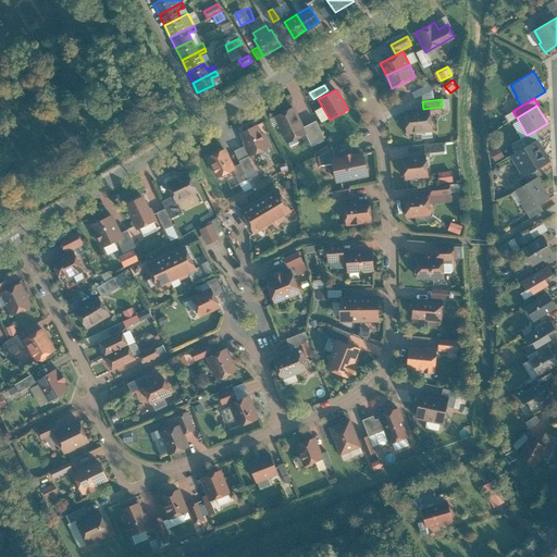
[(291,108),(273,116),(286,144),(305,134),(291,108)]
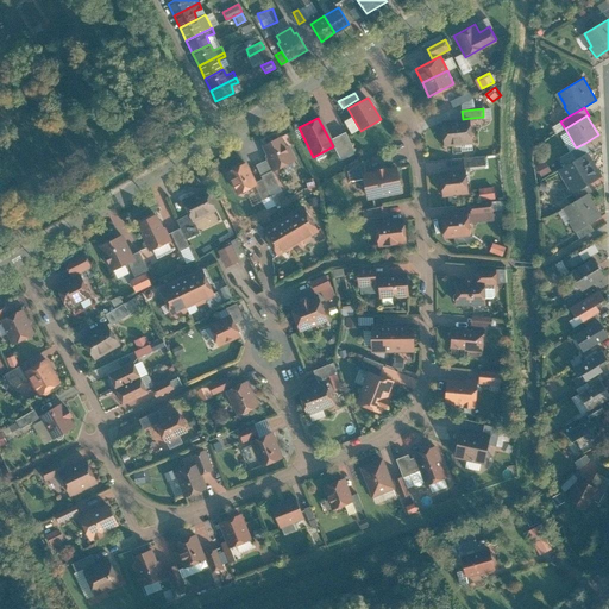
[(470,119),(443,121),(445,146),(472,143),(470,119)]
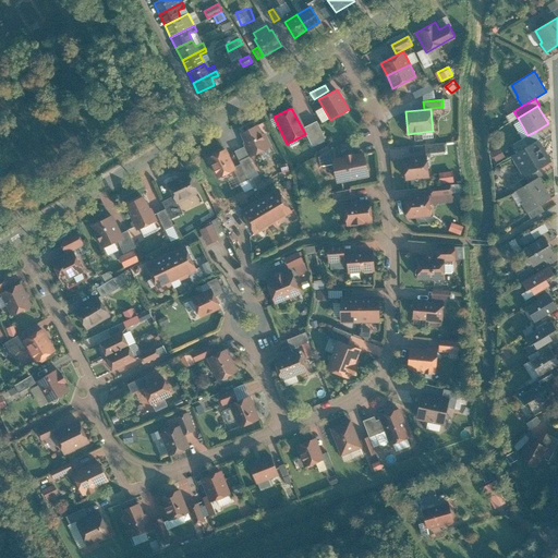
[(326,138),(316,121),(303,129),(313,145),(326,138)]
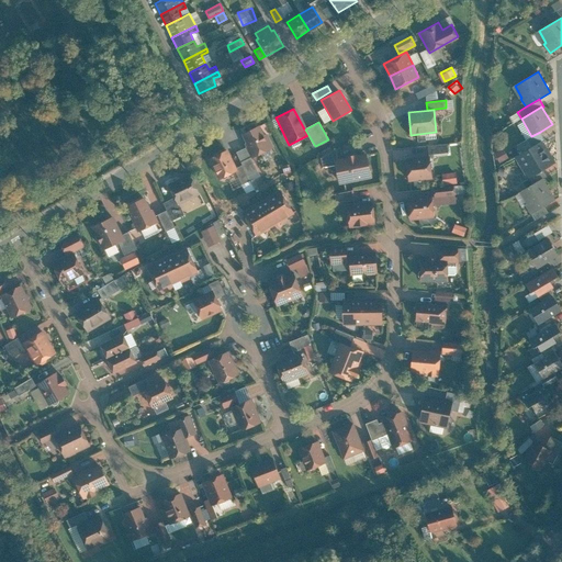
[(260,125),(240,134),(251,157),(271,148),(260,125)]
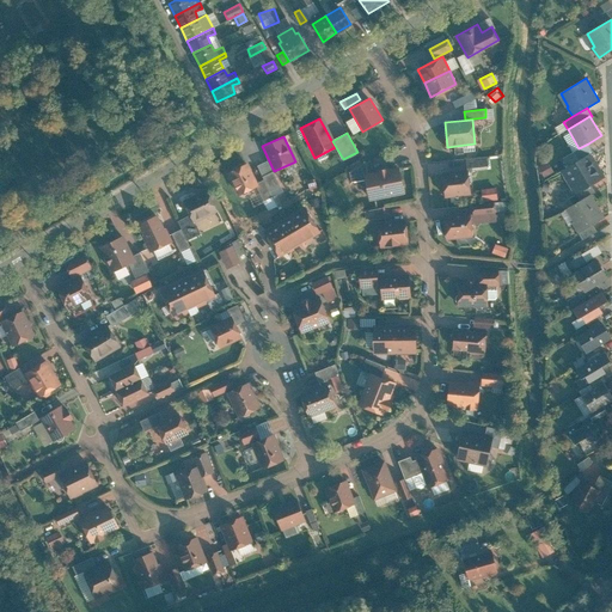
[(580,161),(591,154),(594,152),(588,144),(579,148),(574,152),(580,161)]
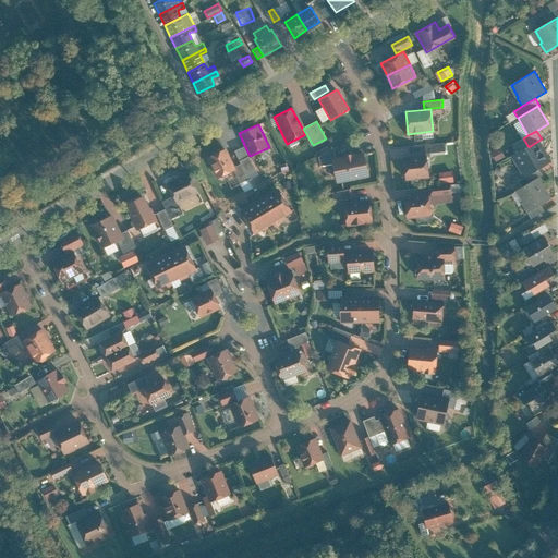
[(552,161),(538,141),(529,147),(511,157),(524,178),(525,177),(540,169),(552,161)]
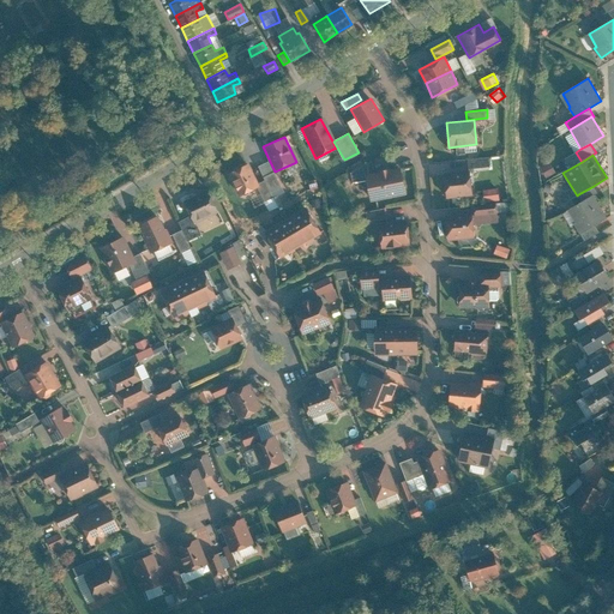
[(488,157),(467,160),(468,169),(489,167),(488,157)]
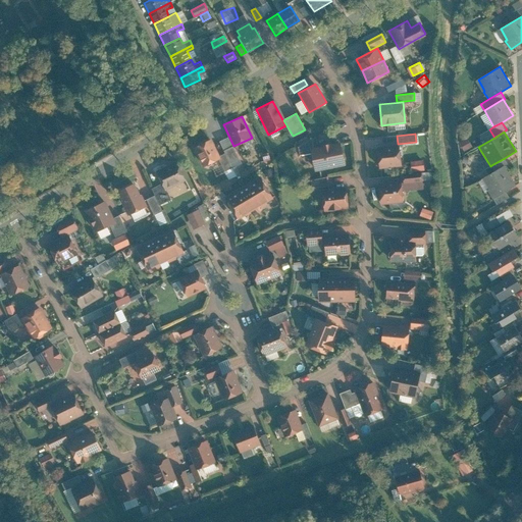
[(219,156),(211,139),(193,148),(202,167),(218,160),(220,159),(219,156)]
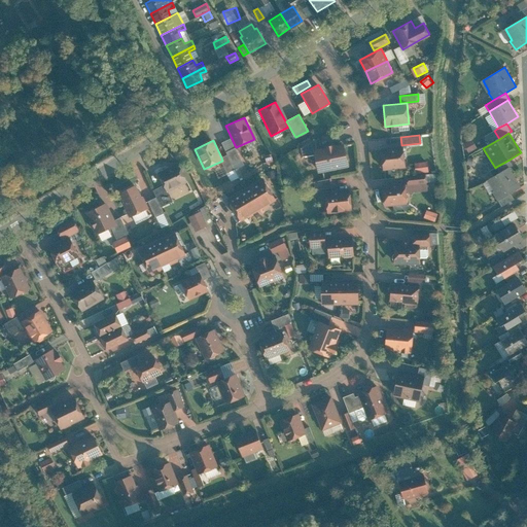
[(302,157),(314,155),(313,150),(317,149),(315,140),(300,148),(302,157)]
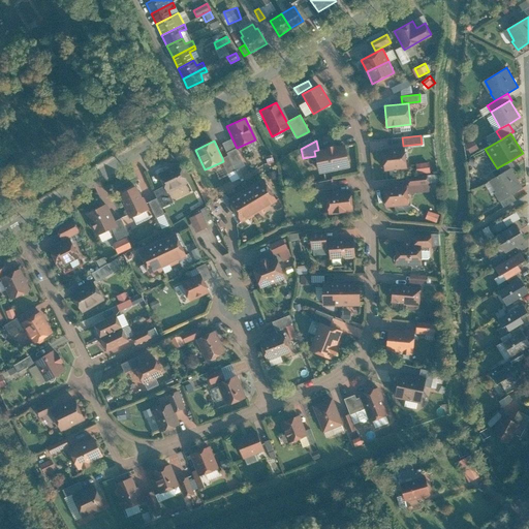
[(473,141),(466,145),(470,153),(477,149),(473,141)]
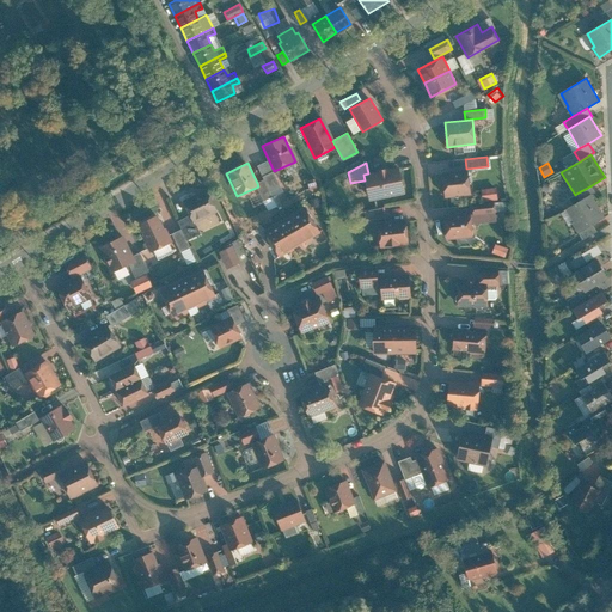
[(368,173),(363,175),(365,181),(368,201),(404,195),(401,169),(368,173)]
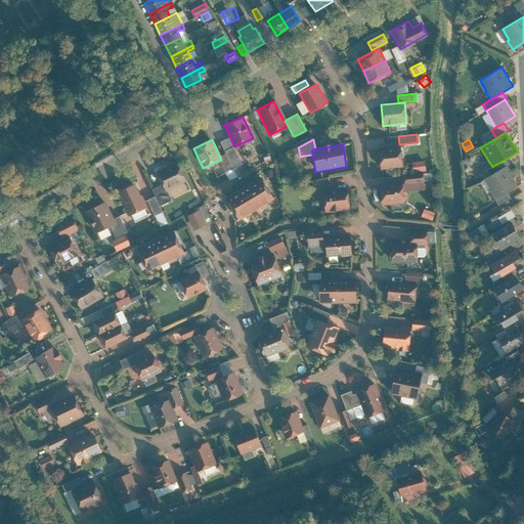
[(400,145),(379,147),(381,169),(402,167),(400,145)]
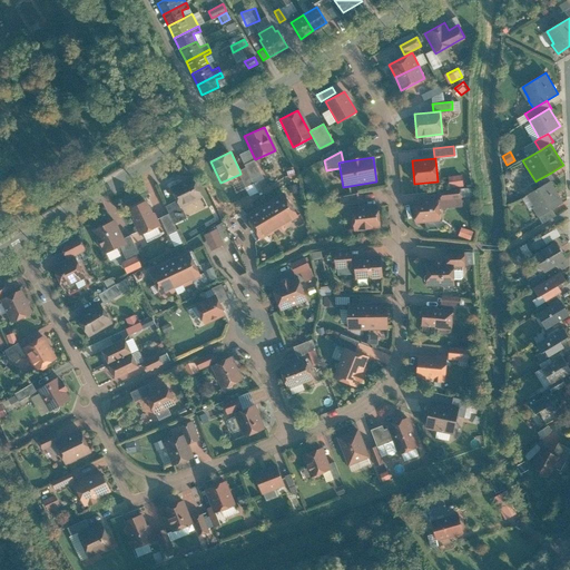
[(244,165),(245,167),(253,184),(265,178),(255,159),(244,165)]
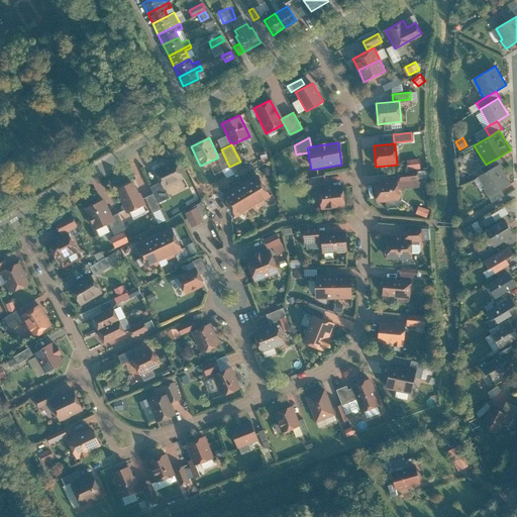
[(222,151),(217,154),(218,158),(216,159),(222,171),(229,167),(222,151)]
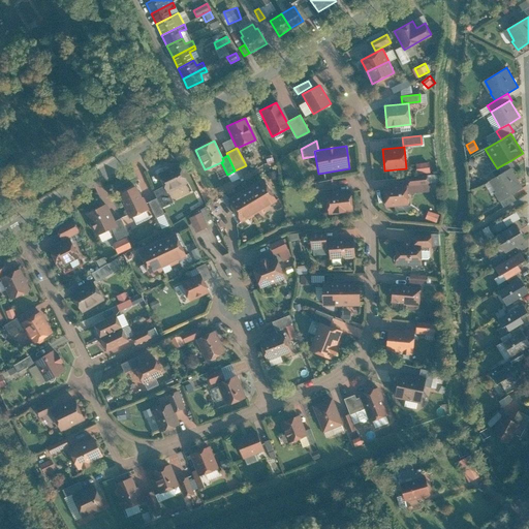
[(511,160),(498,167),(502,174),(511,168),(515,166),(511,160)]
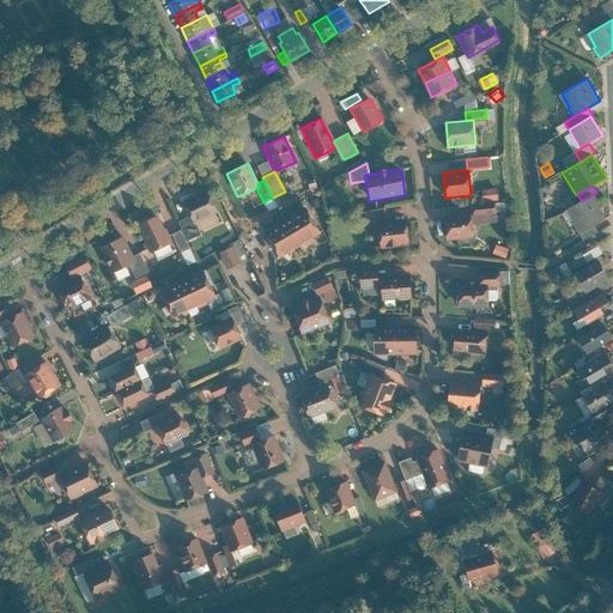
[(496,188),(483,190),(484,201),(498,199),(496,188)]
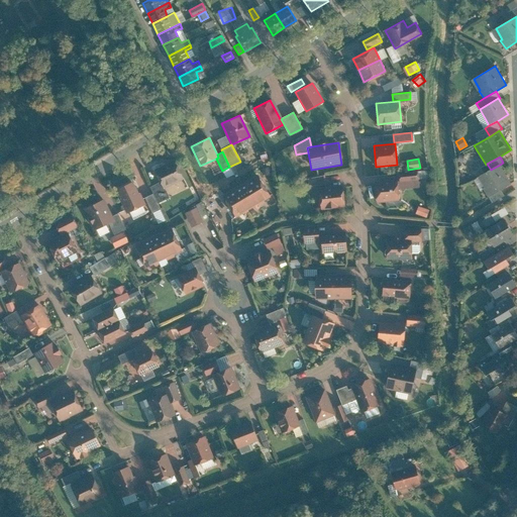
[(174,161),(154,171),(160,182),(164,189),(183,179),(174,161)]
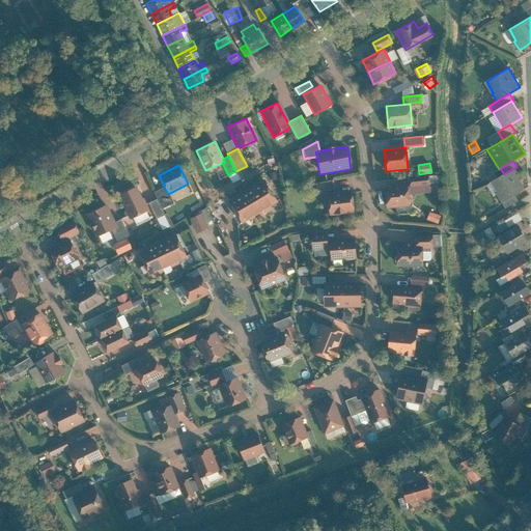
[(525,188),(513,169),(504,174),(492,182),(498,194),(497,194),(501,202),(514,195),(525,188)]
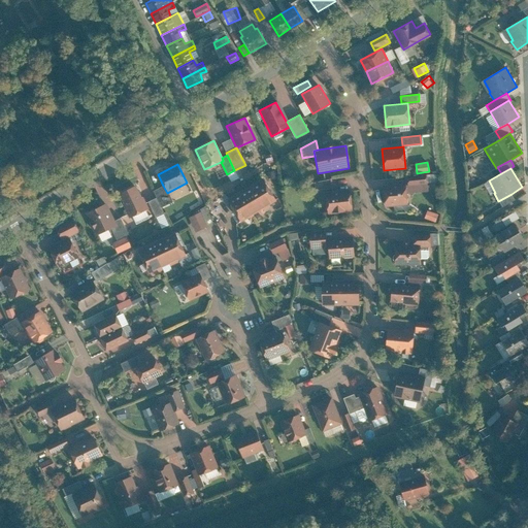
[(426,175),(407,177),(408,185),(427,183),(426,175)]
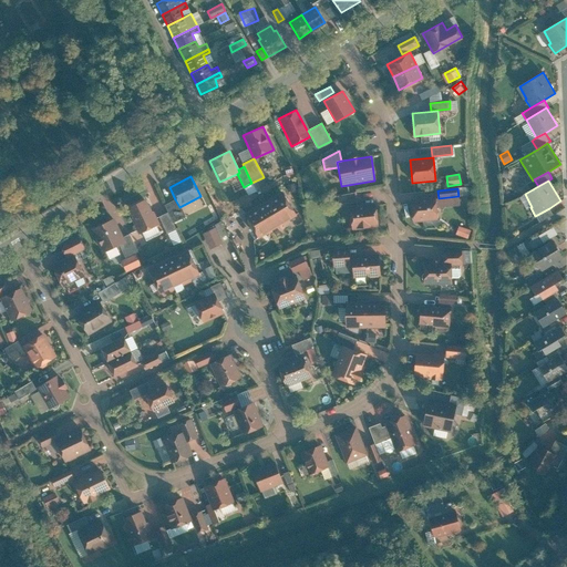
[(281,192),(269,199),(284,224),(296,216),(281,192)]
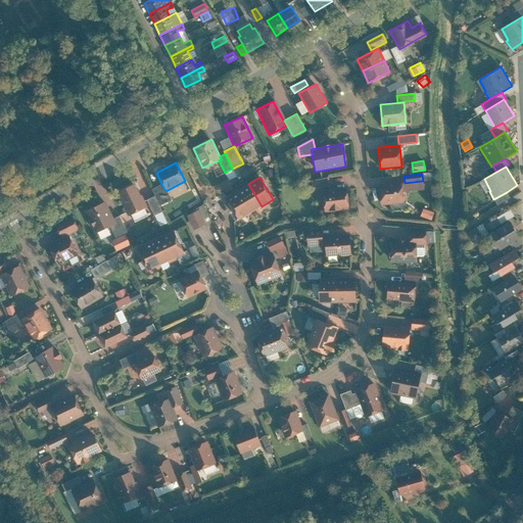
[(311,179),(312,188),(328,186),(328,178),(311,179)]
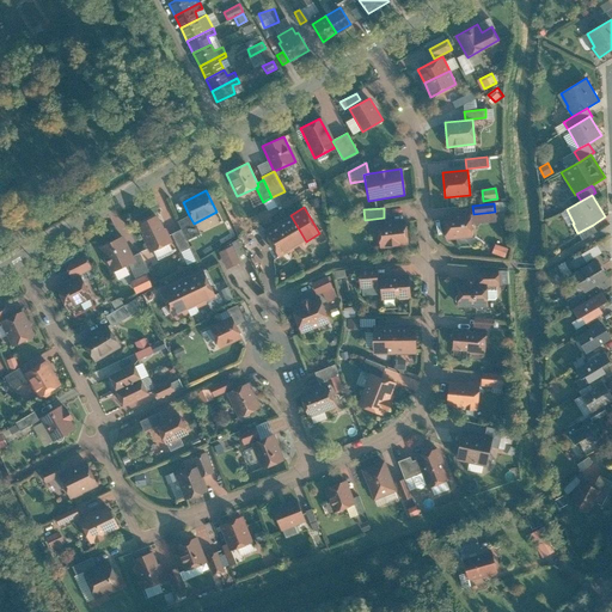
[(470,214),(444,215),(446,239),(472,237),(470,214)]
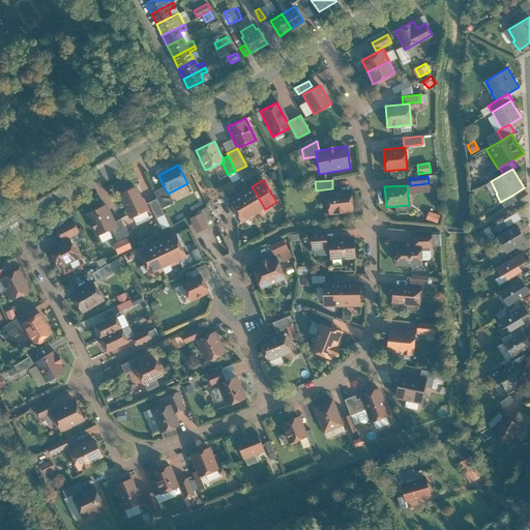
[(137,186),(118,195),(130,217),(148,209),(137,186)]
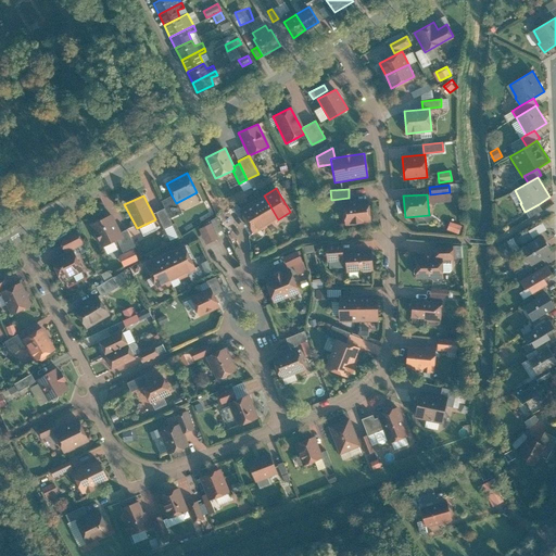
[(161,201),(164,209),(168,218),(180,213),(176,203),(172,196),(161,201)]
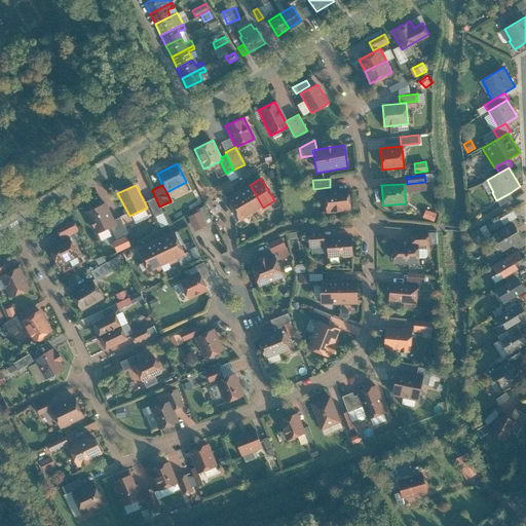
[(250,185),(237,192),(252,215),(263,208),(250,185)]
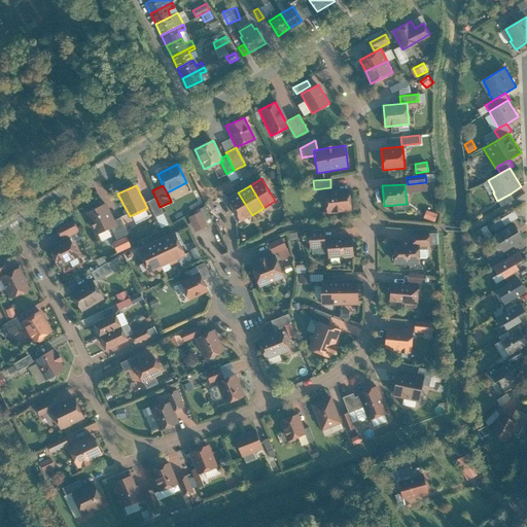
[(348,188),(324,191),(327,214),(351,211),(348,188)]
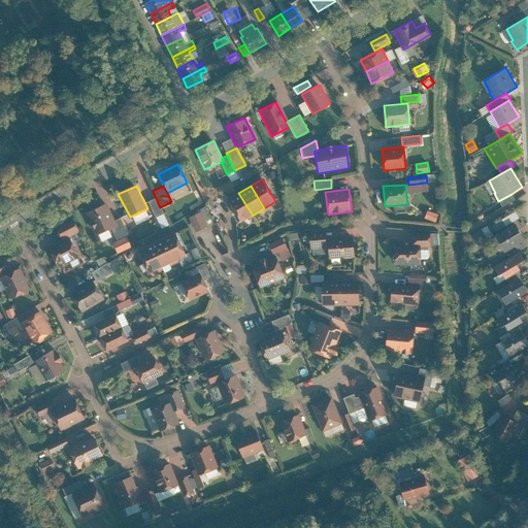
[(238,193),(227,201),(240,223),(253,216),(238,193)]
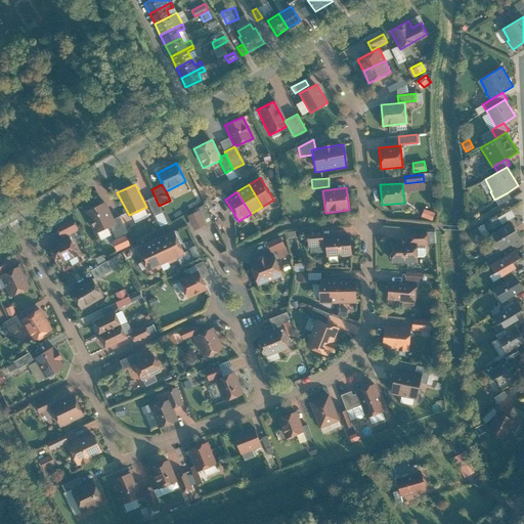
[(508,192),(494,200),(498,206),(511,199),(508,192)]
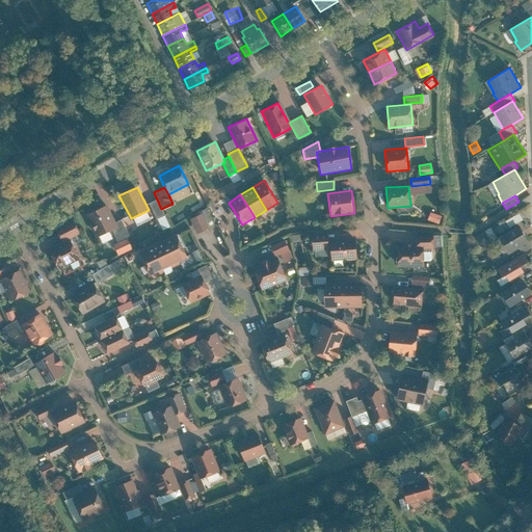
[(157,200),(149,204),(156,219),(164,215),(161,209),(157,200)]
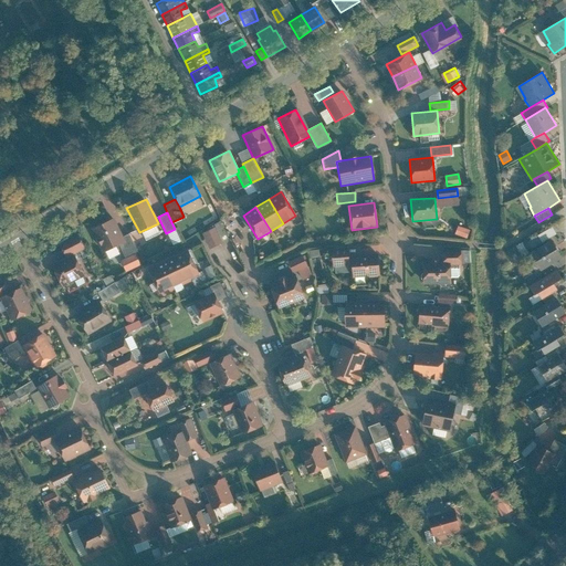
[(232,216),(222,221),(230,238),(241,232),(232,216)]
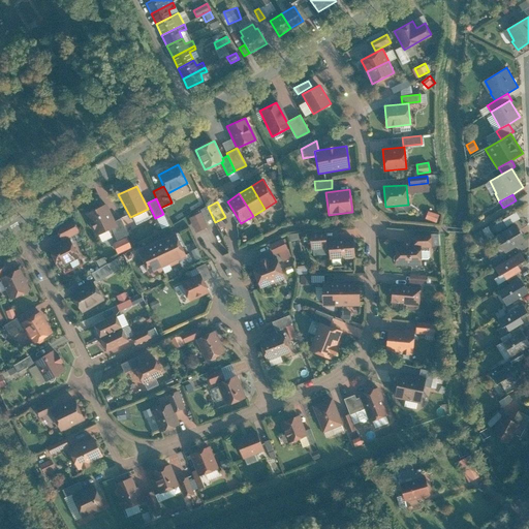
[(106,205),(85,214),(95,236),(111,228),(117,226),(115,221),(106,205)]
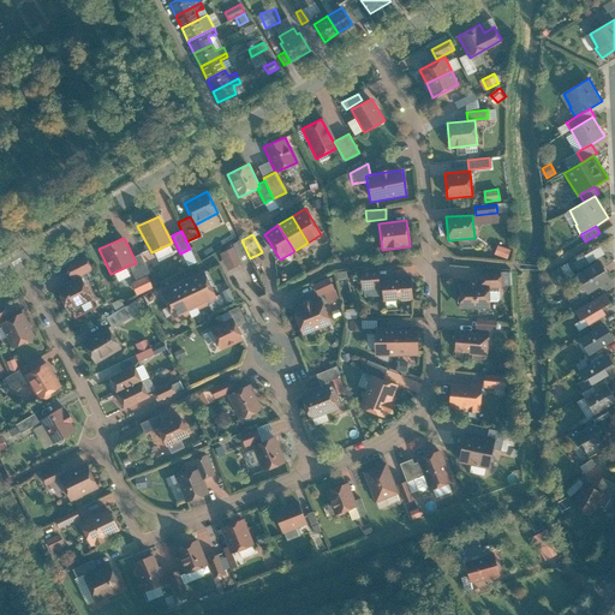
[(501,244),(499,254),(512,257),(514,248),(501,244)]
